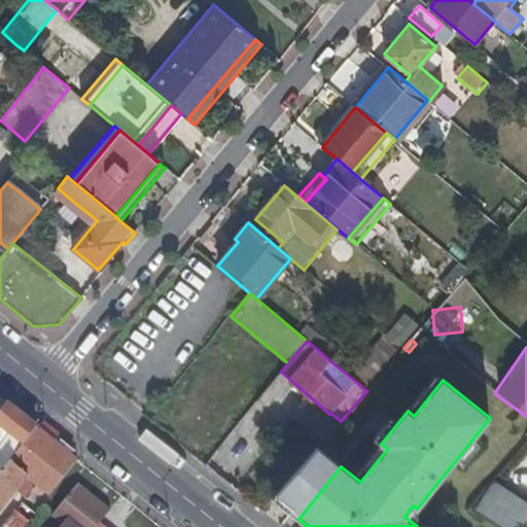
[(0,472),(37,426),(0,396),(0,425),(9,433),(0,445),(0,472)]
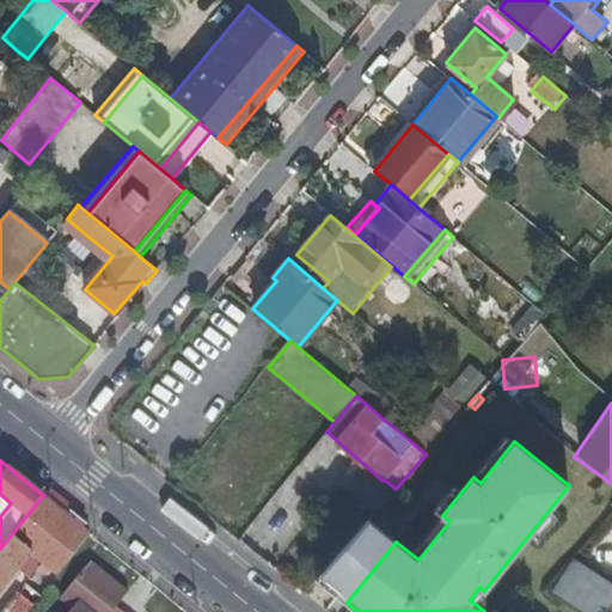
[(0,494),(0,516),(11,503),(0,494)]
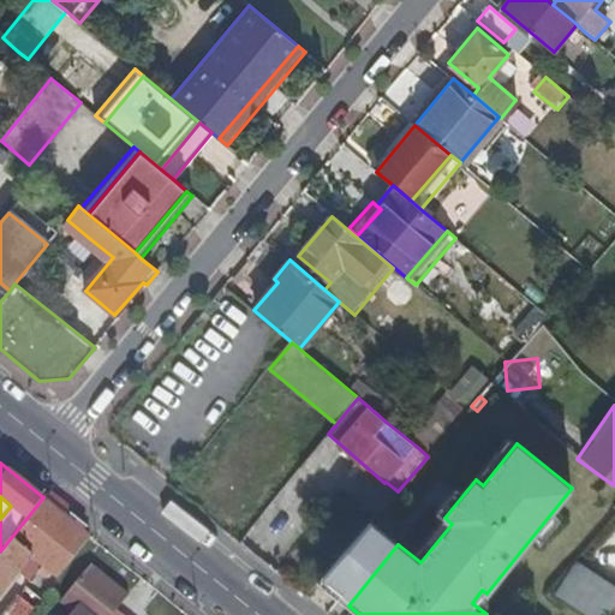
[(54,573),(59,577),(91,536),(43,497),(0,551),(0,595),(33,555),(43,565),(40,569),(51,578),(54,573)]
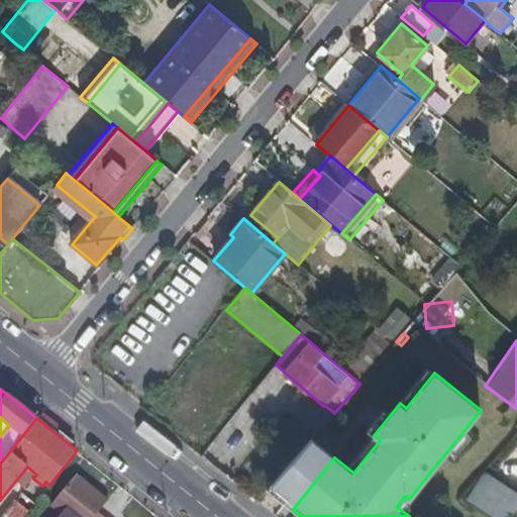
[(268,490),(293,509),(334,457),(312,438),(268,490)]
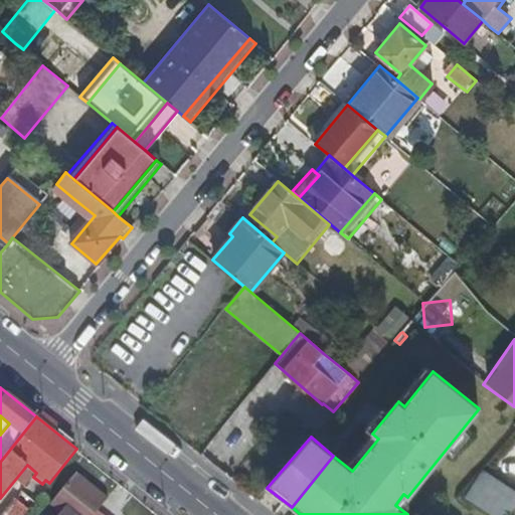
[(109,497),(76,472),(51,504),(62,512),(59,514),(104,514),(99,510),(109,497)]
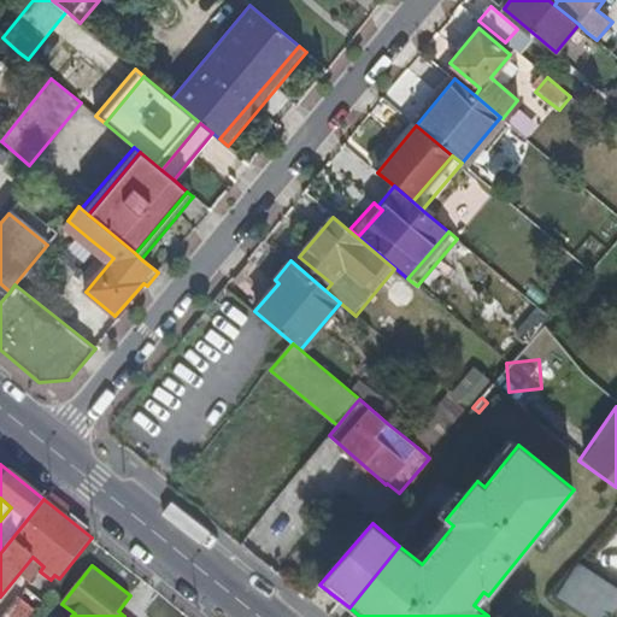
[(570,604),(551,592),(546,598),(566,610),(570,604)]
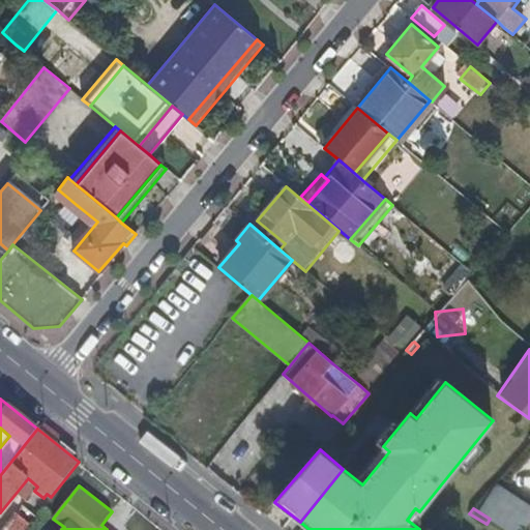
[(24,529),(30,524),(17,513),(2,529),(24,529)]
